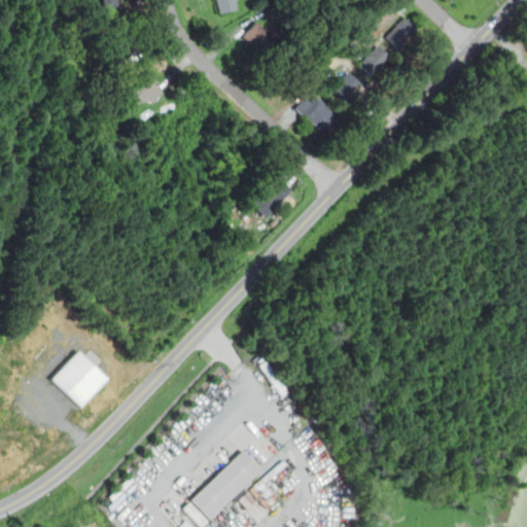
[(215,0),(218,12),(237,8),(235,0),(215,0)]
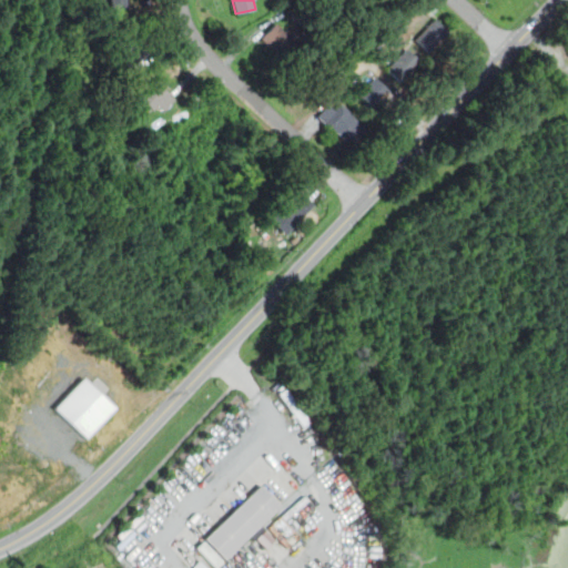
[(448,30),(434,17),(414,39),(428,51),(448,30)]
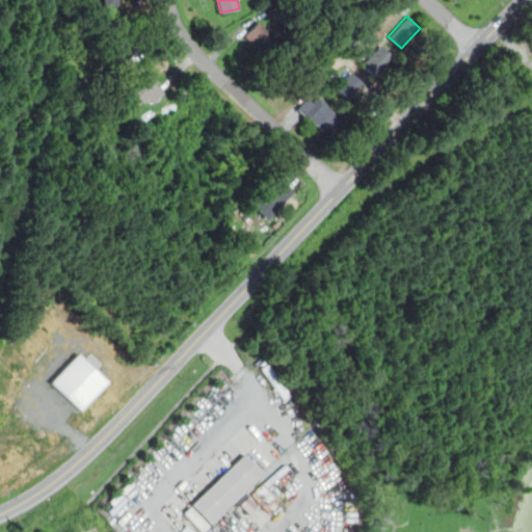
[(243,35),(263,53),(277,35),(259,19),(243,35)]
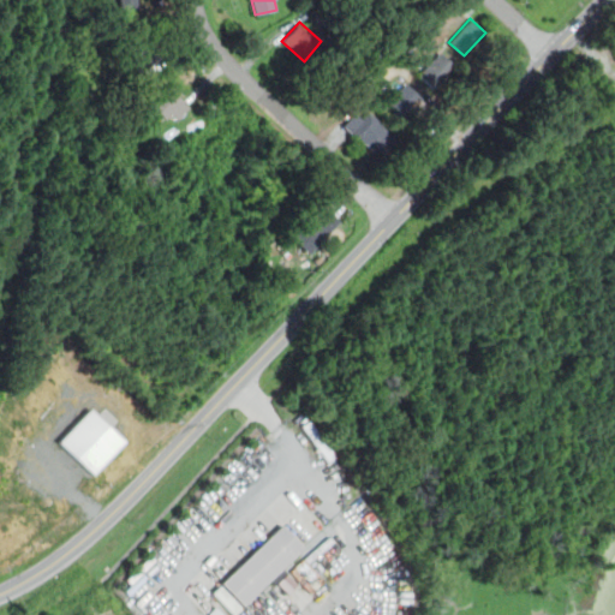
[(139,69),(161,58),(149,34),(127,46),(139,69)]
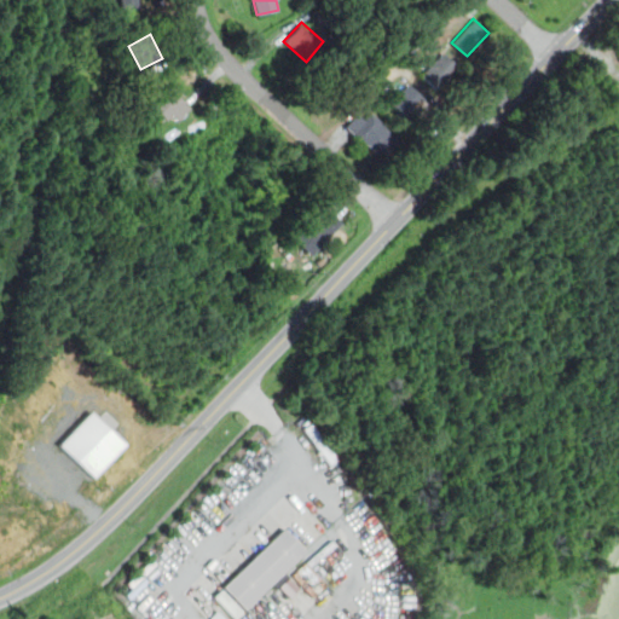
[(418,75),(434,90),(458,65),(443,51),(418,75)]
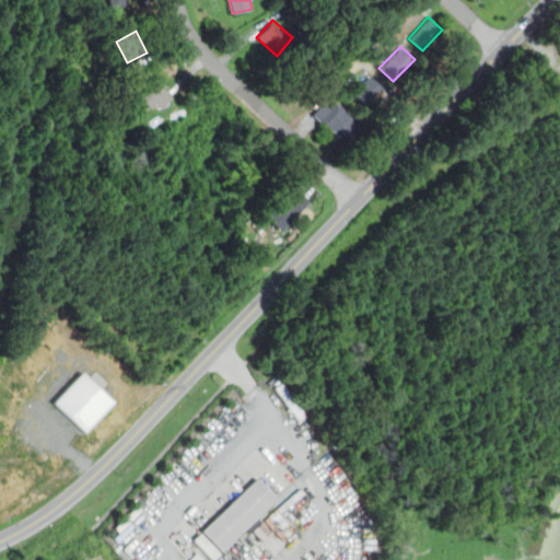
[(384,89),(369,74),(352,92),(368,107),(384,89)]
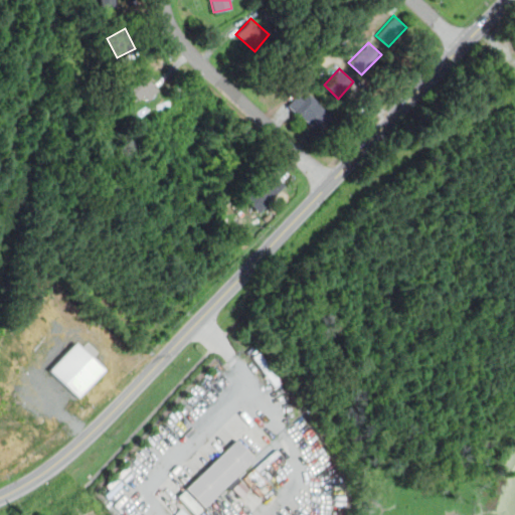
[(159,88),(141,70),(125,87),(144,105),(159,88)]
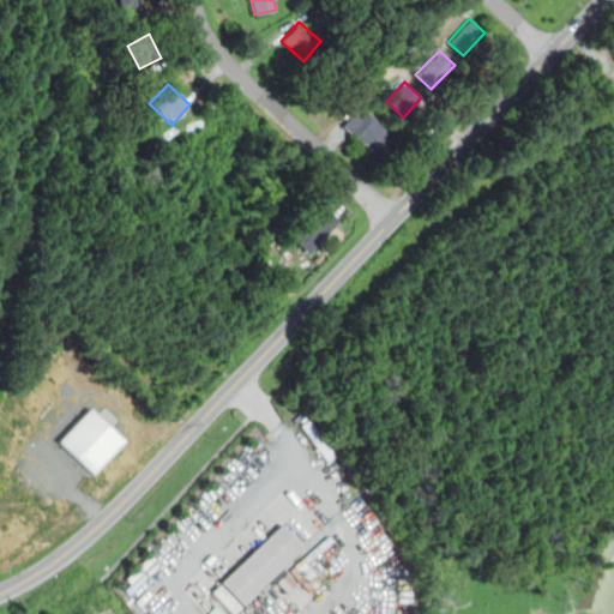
[(395,136),(368,109),(362,115),(356,110),(342,125),(374,156),(395,136)]
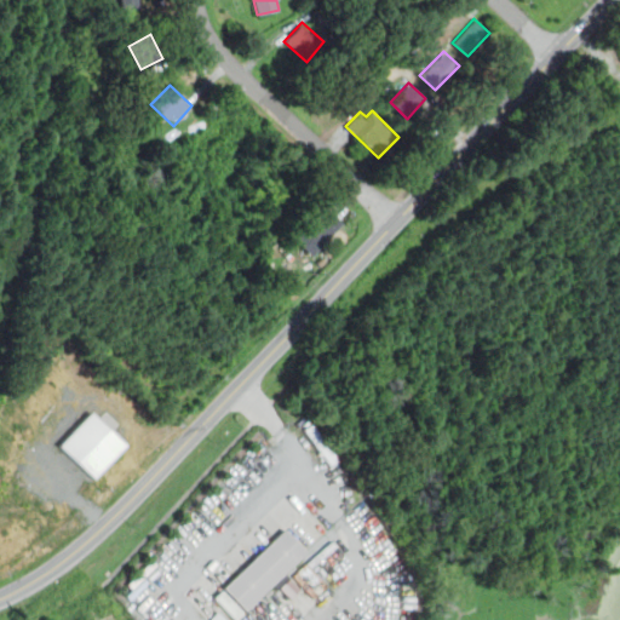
[(292,237),(311,256),(343,223),(323,205),(292,237)]
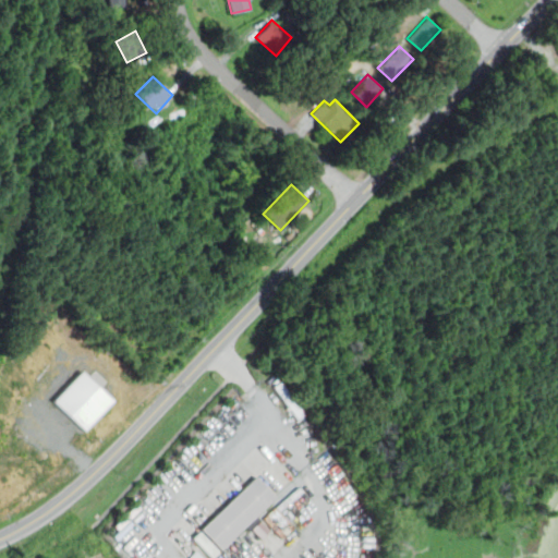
[(82,370),(52,401),(83,431),(112,399),(82,370)]
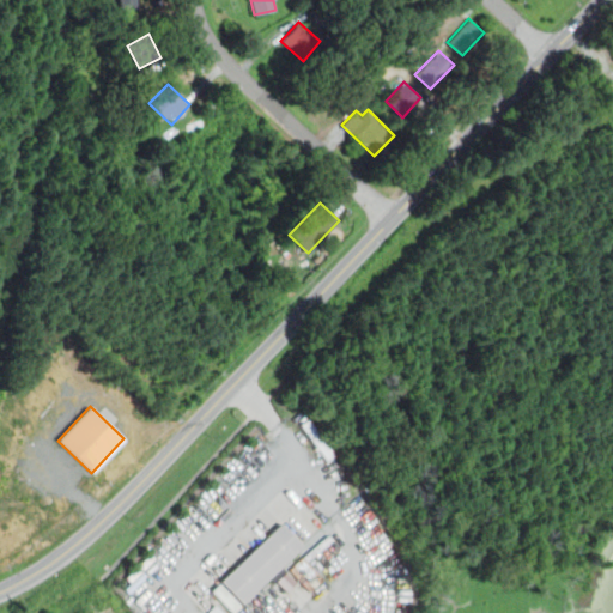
[(240,606),(303,546),(281,522),(218,583),(240,606)]
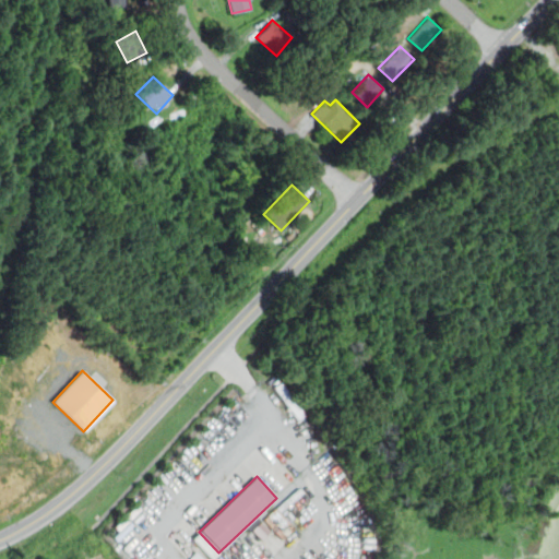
[(218,551),(200,532),(192,538),(211,558),(218,551)]
